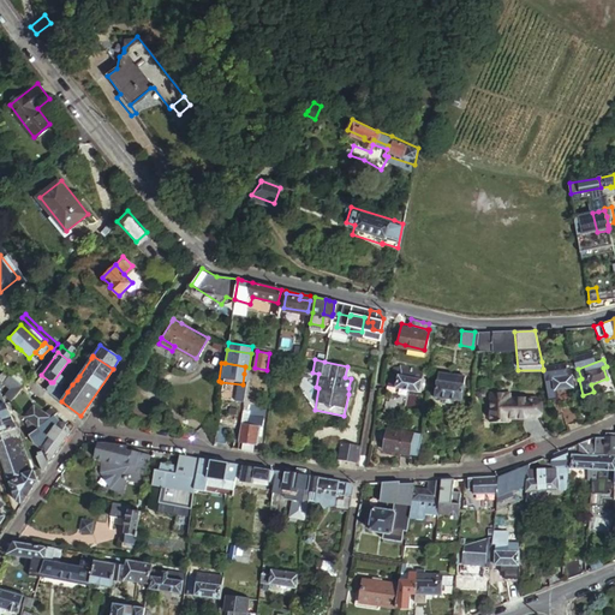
[(16,365),(10,371),(23,384),(30,377),(16,365)]
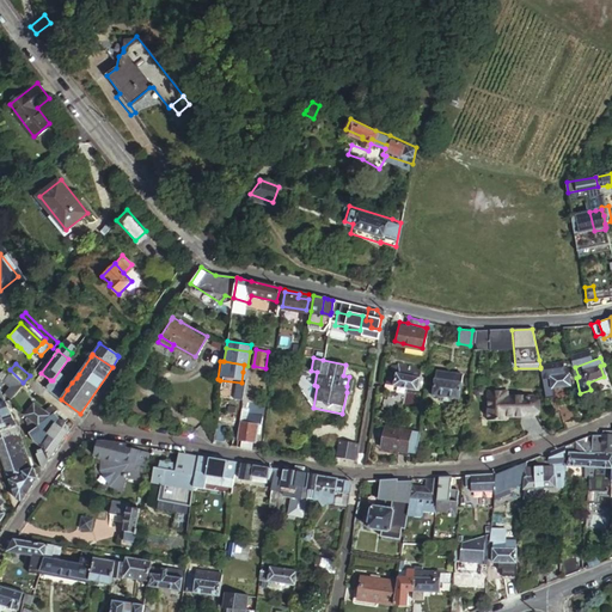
[(397,363),(395,373),(418,377),(421,367),(397,363)]
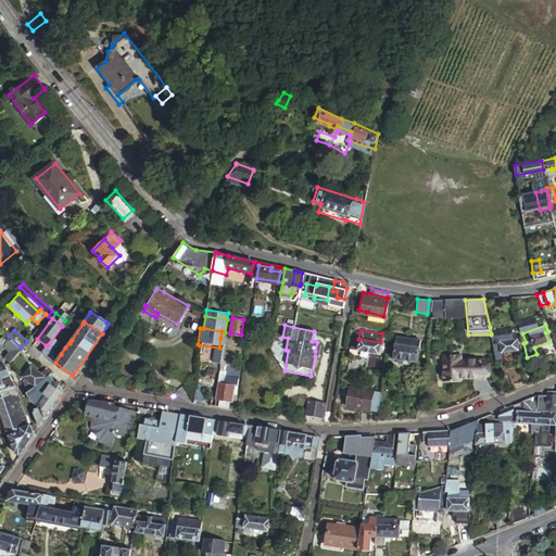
[(491,335),(497,365),(504,364),(503,357),(517,353),(513,335),(509,336),(508,330),(491,333),(491,335)]
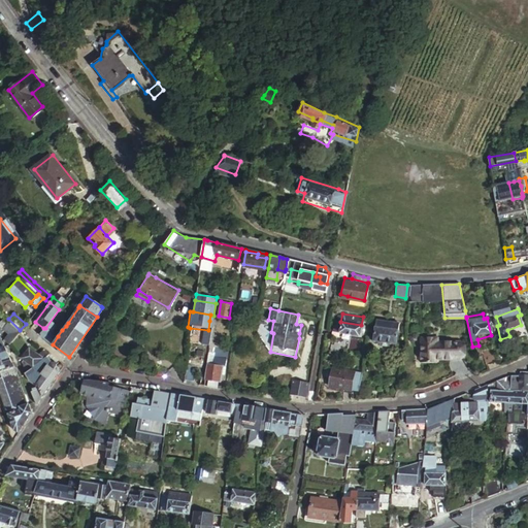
[(2,339),(7,343),(18,332),(20,330),(8,319),(1,327),(7,333),(2,339)]
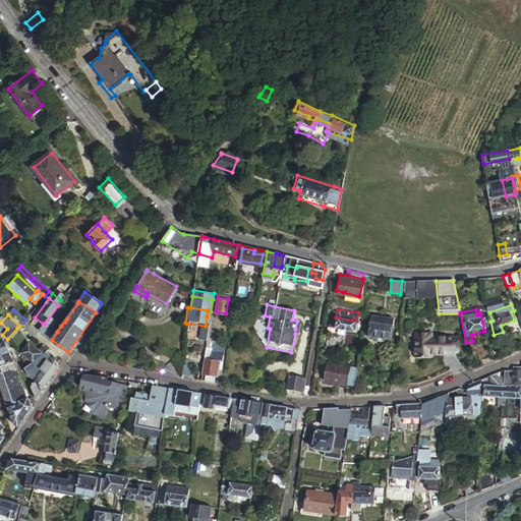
[(356,321),(336,317),(335,328),(354,332),(356,321)]
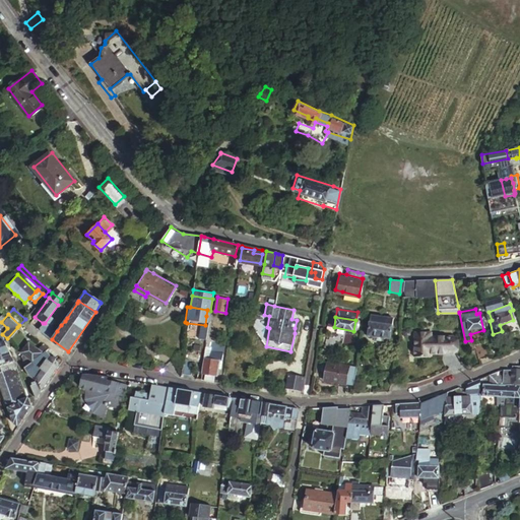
[(52,318),(47,325),(57,331),(61,325),(52,318)]
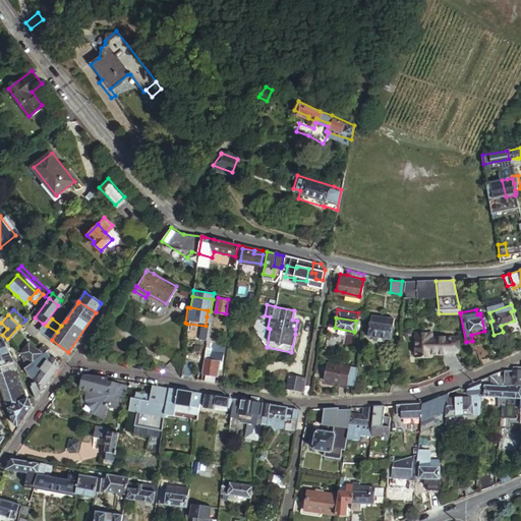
[(384,326),(393,328),(394,322),(377,319),(377,325),(380,326),(380,324),(384,324),(384,326)]
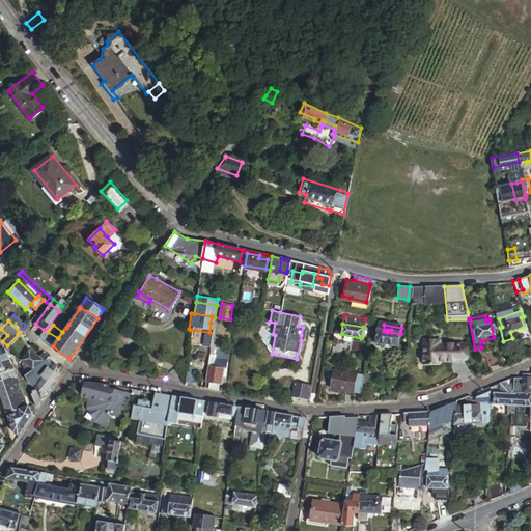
[(417,336),(422,352),(425,360),(441,354),(440,350),(462,342),(456,327),(434,335),(428,337),(426,333),(417,336)]
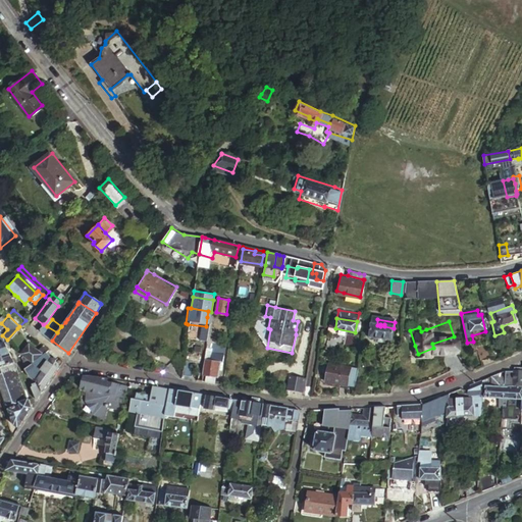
[(47,326),(45,324),(44,324),(43,324),(39,331),(52,341),(57,332),(47,326)]
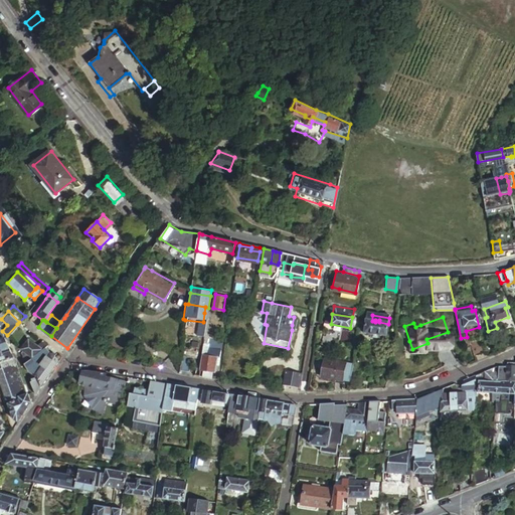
[(372,321),(366,320),(364,334),(386,337),(388,324),(379,322),(379,320),(375,320),(375,322),(372,321)]
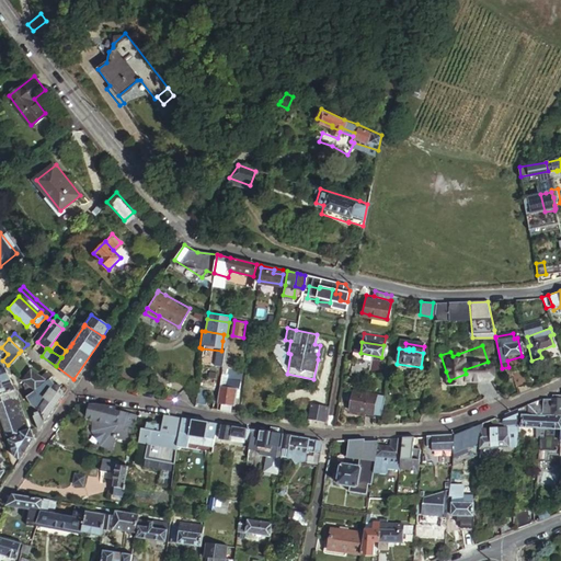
[(8,377),(0,362),(0,395),(14,391),(11,385),(8,377)]
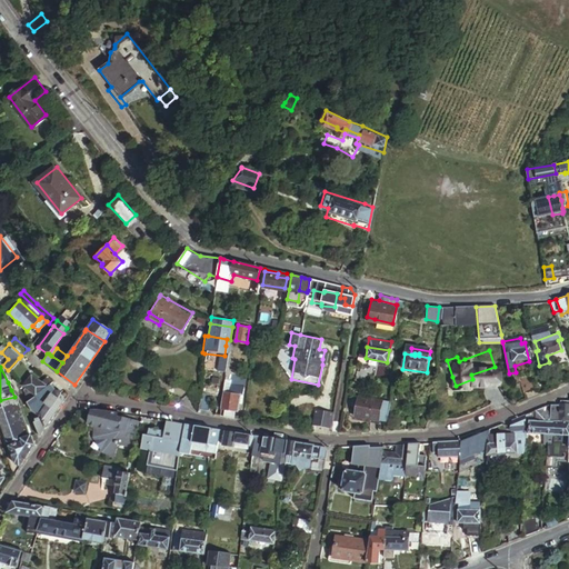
[(227,369),(221,409),(237,411),(239,395),(241,395),(245,371),(227,369)]
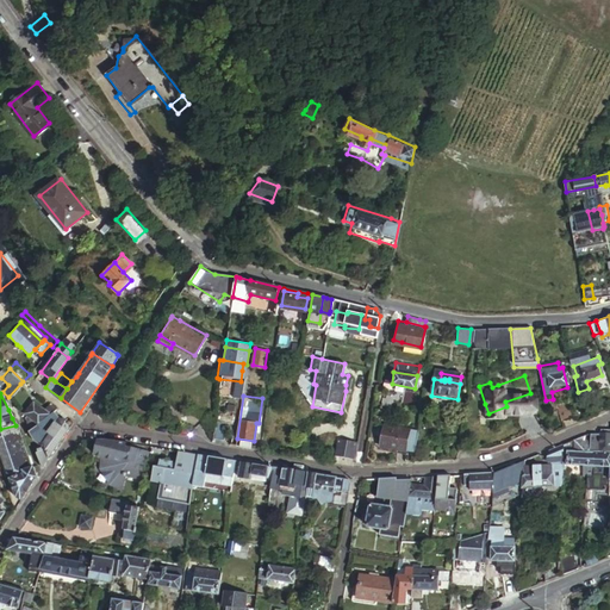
[(576,417),(570,400),(558,404),(565,421),(576,417)]
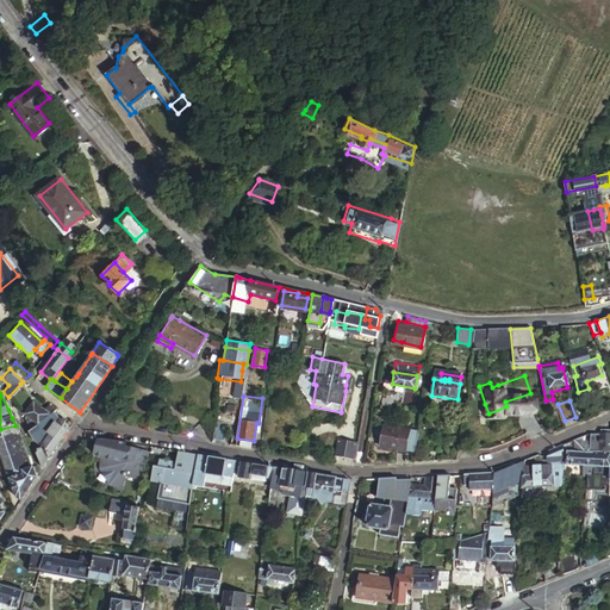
[(37,453),(43,466),(69,427),(53,411),(54,409),(48,405),(44,410),(32,402),(24,414),(37,424),(32,428),(36,437),(32,439),(38,452),(37,453)]
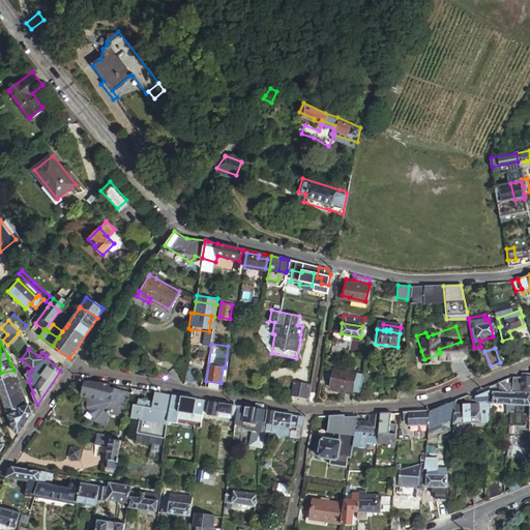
[(186,364),(183,381),(193,382),(195,366),(186,364)]
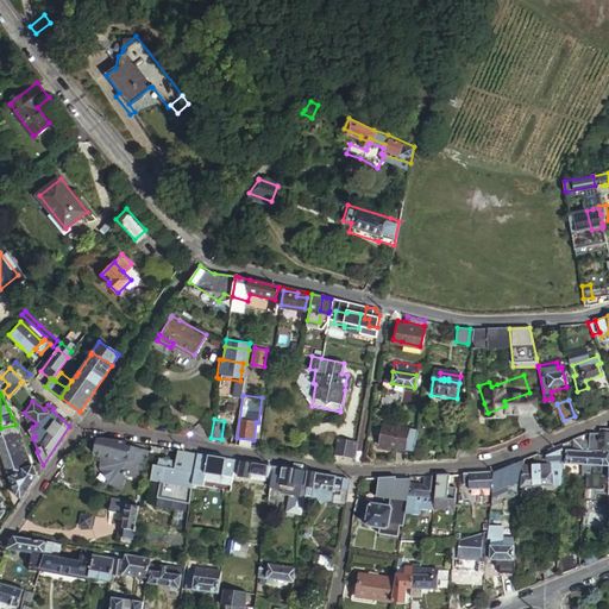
[(16,425),(0,428),(0,452),(1,458),(8,478),(22,473),(19,464),(29,460),(22,438),(16,425)]
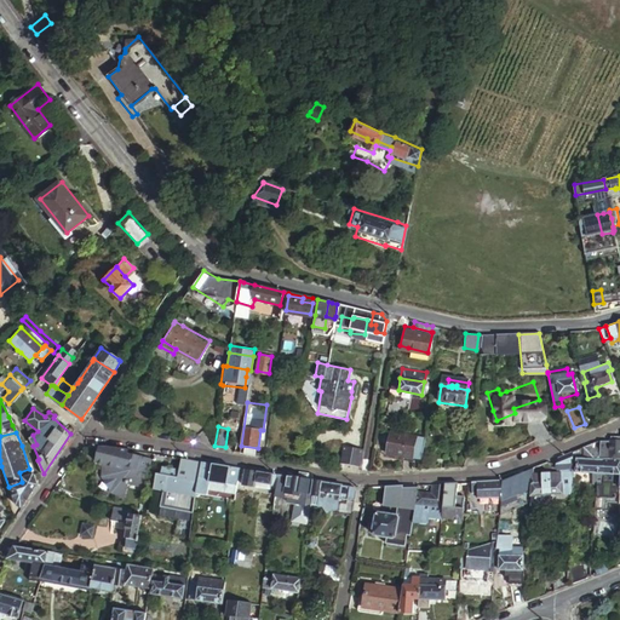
[(390,434),(386,454),(413,459),(415,438),(390,434)]
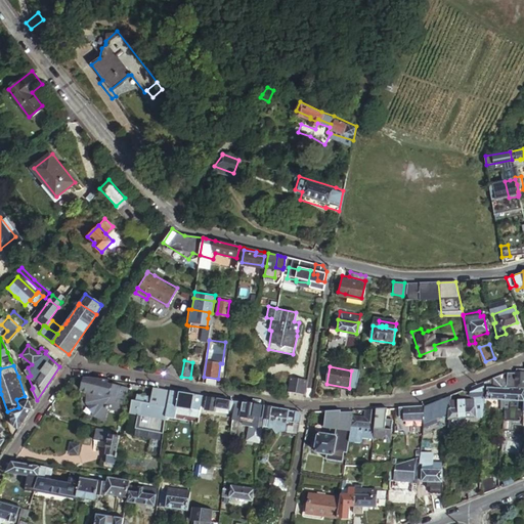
[(394,367),(392,387),(403,389),(406,369),(394,367)]
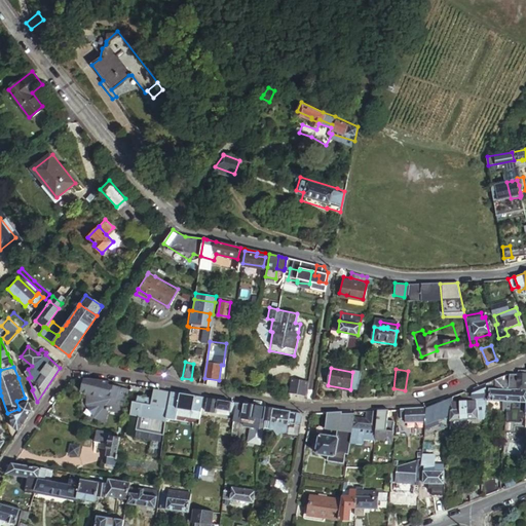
[(525,370),(518,370),(518,374),(509,374),(508,380),(506,389),(511,389),(516,390),(525,389),(525,370)]
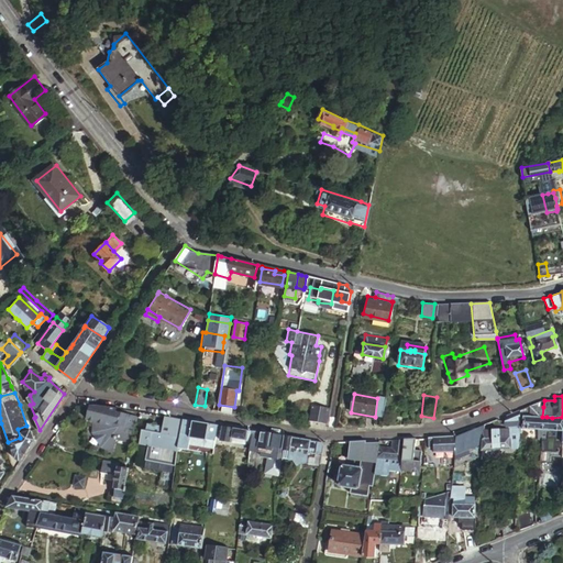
[(385,399),(377,398),(375,417),(383,418),(385,399)]
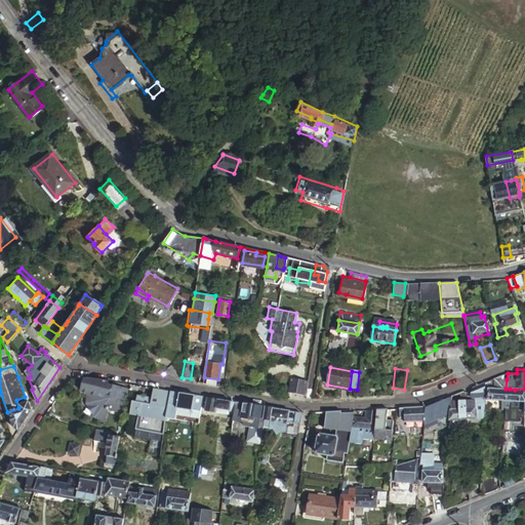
[(499,378),(499,376),(491,379),(490,388),(483,388),(482,403),(500,403),(510,404),(510,389),(506,389),(507,379),(499,378)]
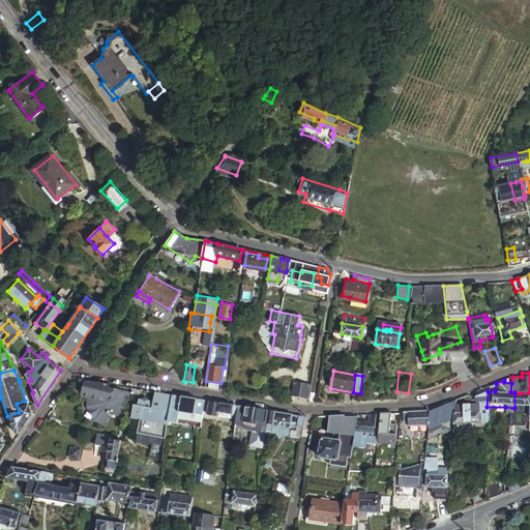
[(121,417),(127,391),(106,387),(105,388),(101,387),(102,383),(90,381),(84,382),(81,394),(87,395),(86,407),(94,420),(104,425),(107,414),(121,417)]
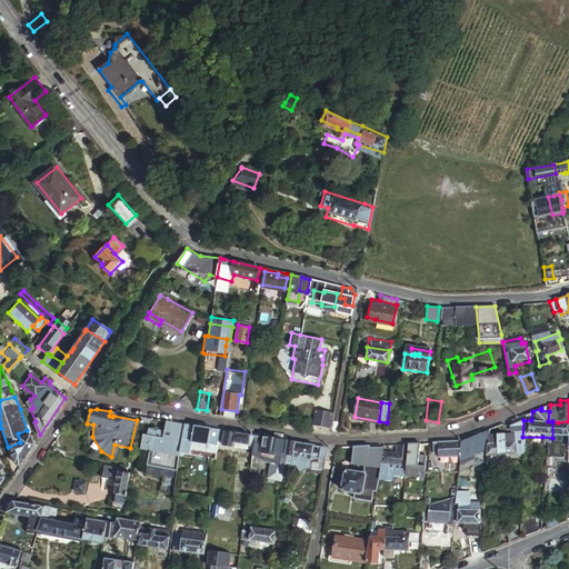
[(320,427),(331,429),(333,417),(333,412),(323,410),(320,427)]
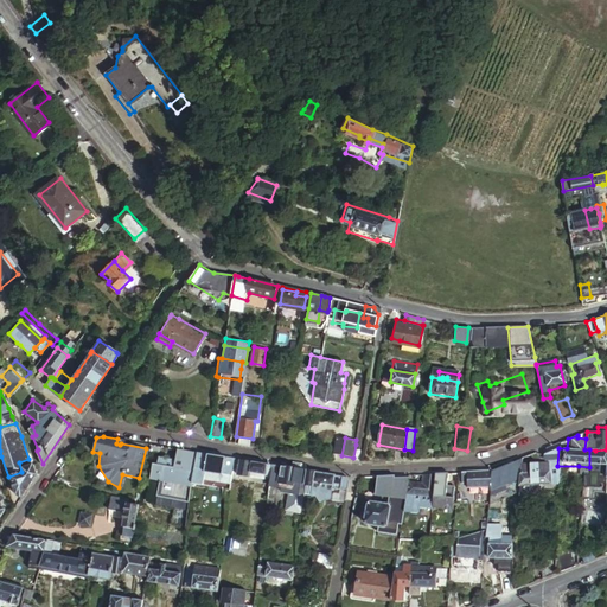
[(598,480),(606,480),(606,459),(606,453),(606,449),(595,451),(589,449),(589,467),(598,467),(598,474),(598,480)]
